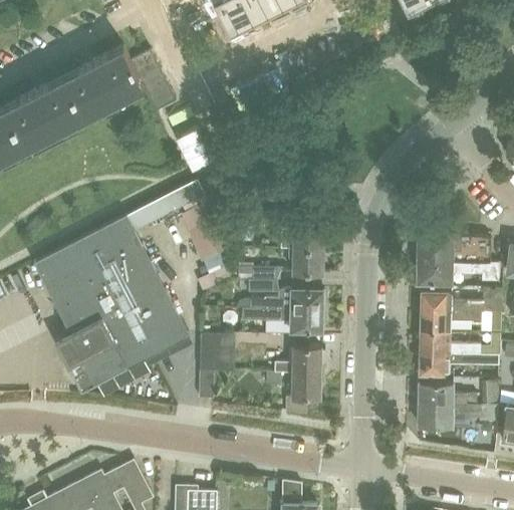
[(204,0),(213,17),(220,13),(230,33),(294,0),(204,0)]
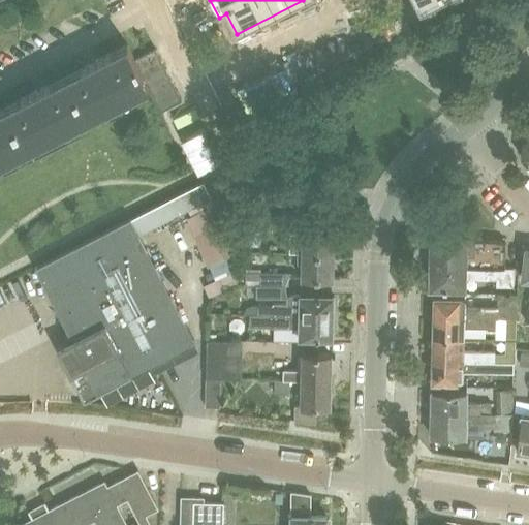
[(409,0),(418,18),(419,17),(434,10),(447,3),(453,0),(409,0)]
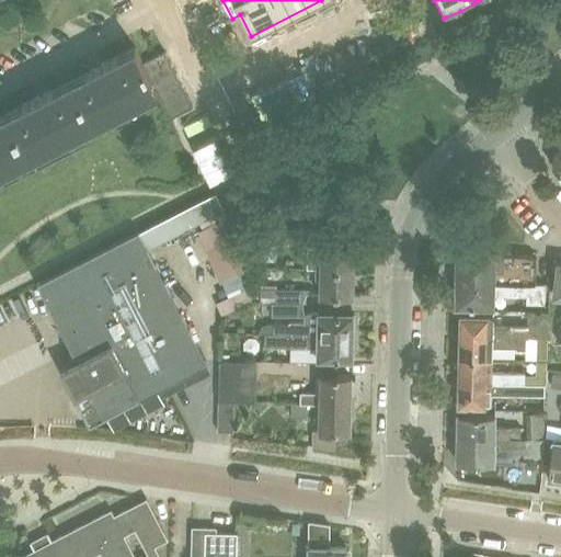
[(218,20),(215,13),(202,20),(205,26),(218,20)]
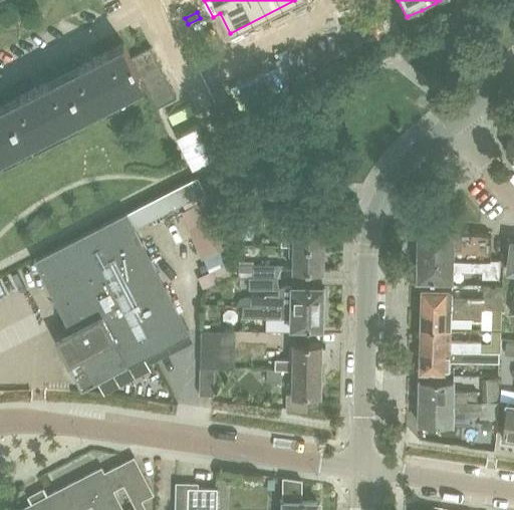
[(123,46),(62,77),(82,116),(142,86),(140,80),(135,70),(131,59),(123,46)]
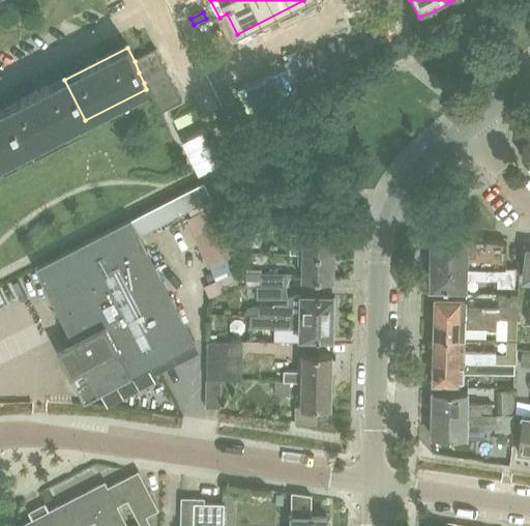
[(135,61),(139,72),(160,62),(154,51),(135,61)]
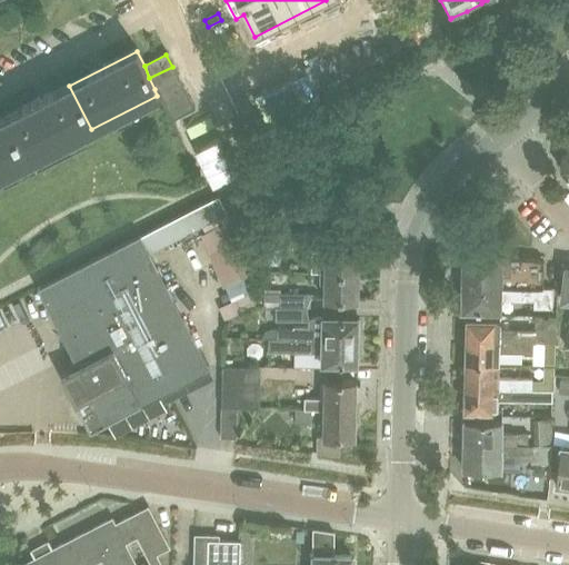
[(178,78),(172,67),(149,78),(155,89),(178,78)]
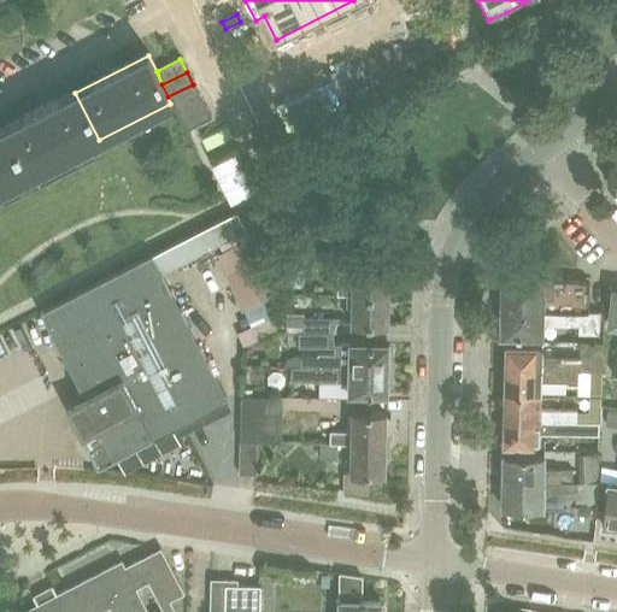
[(170,104),(174,110),(199,96),(193,84),(168,96),(170,104)]
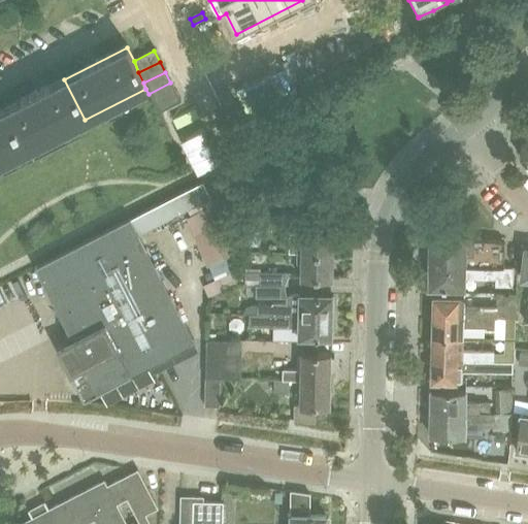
[(23,152),(85,120),(64,79),(2,110),(23,152)]
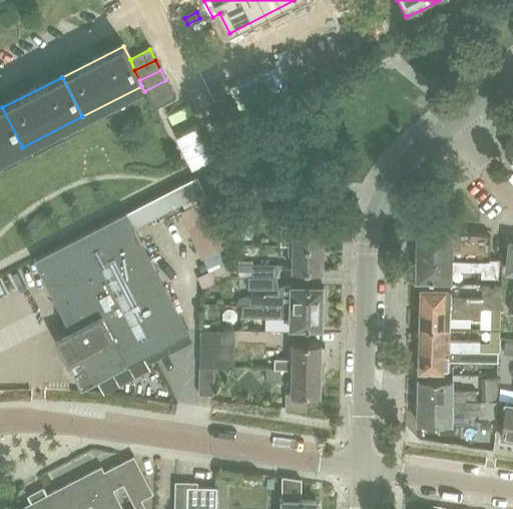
[(170,90),(165,80),(144,91),(149,101),(170,90)]
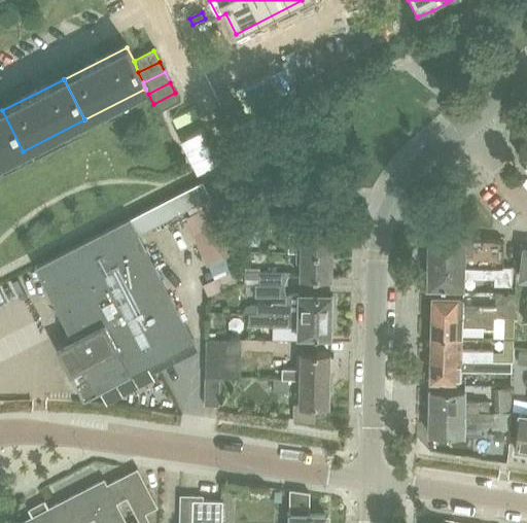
[(180,102),(175,93),(153,104),(159,113),(164,110),(180,102)]
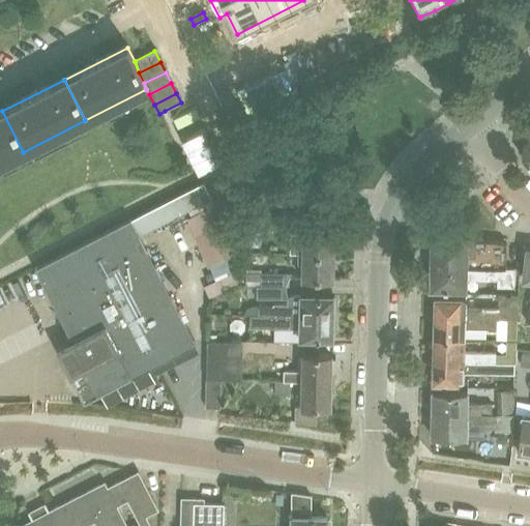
[(2,111),(0,112),(0,164),(23,152),(2,111)]
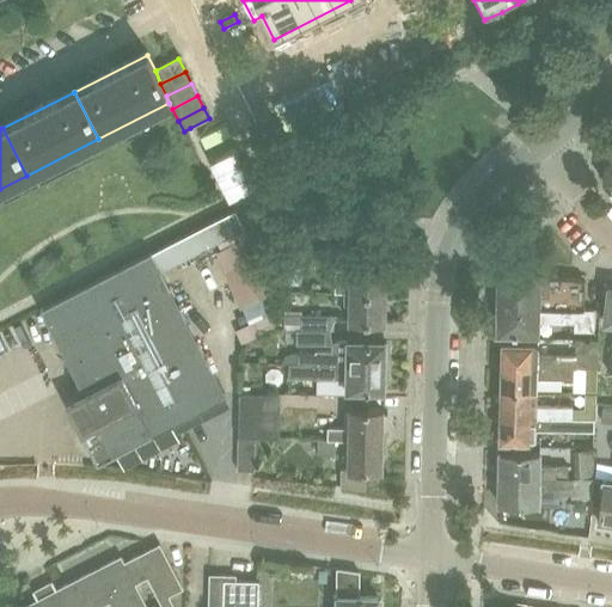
[(160,274),(244,232),(234,213),(40,312),(73,379),(185,323),(160,274)]
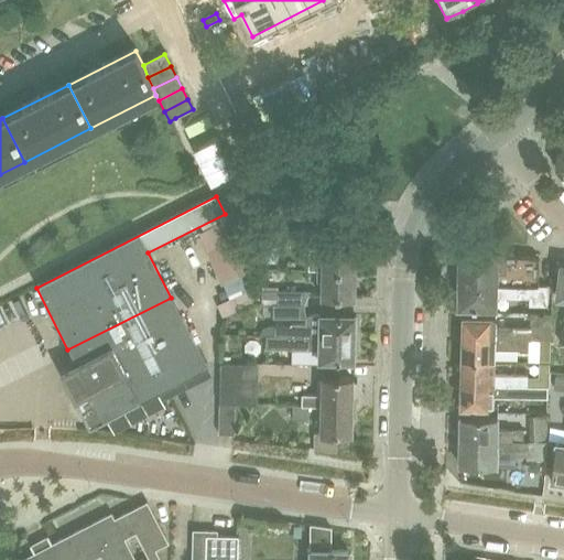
[(225,302),(230,315),(258,304),(236,252),(238,251),(228,229),(229,228),(226,221),(203,232),(206,238),(202,240),(216,271),(218,270),(225,286),(229,283),(236,298),(225,302)]
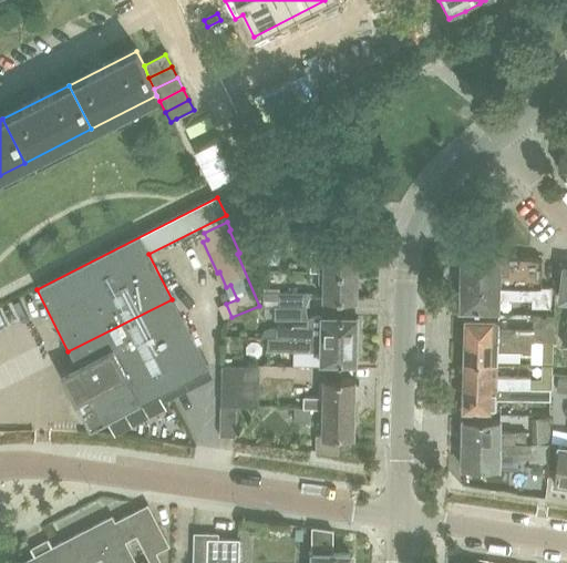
[(311,248),(311,234),(287,234),(287,248),(311,248)]
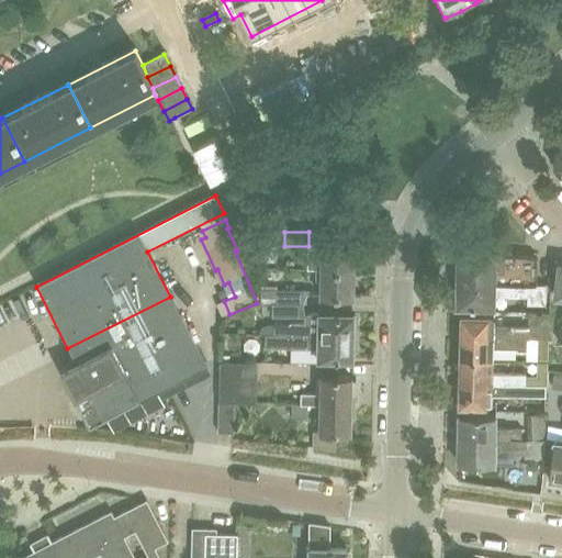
[(322,246),(322,247),(322,260),(307,259),(306,271),(316,271),(355,272),(355,246),(322,246)]
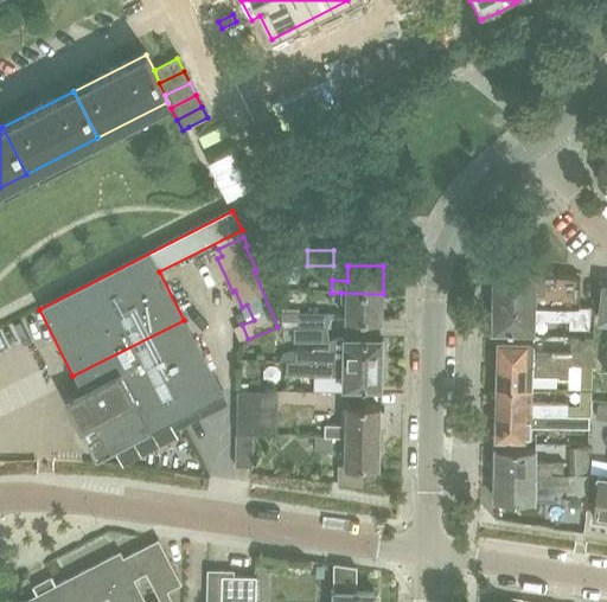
[(580,311),(580,281),(510,270),(494,280),(493,309),(535,309),(580,311)]
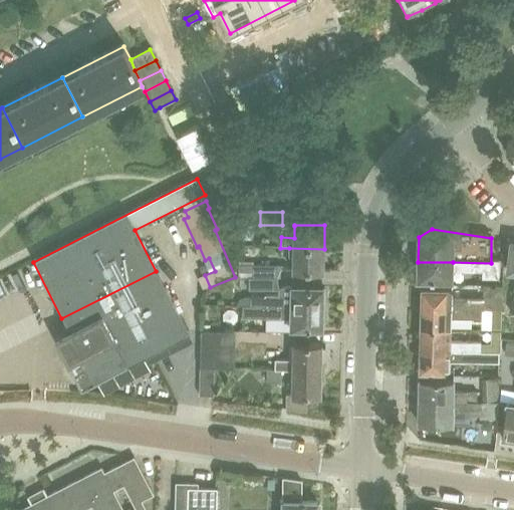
[(323,273),(324,249),(289,248),(288,258),(293,258),(293,273),(323,273)]
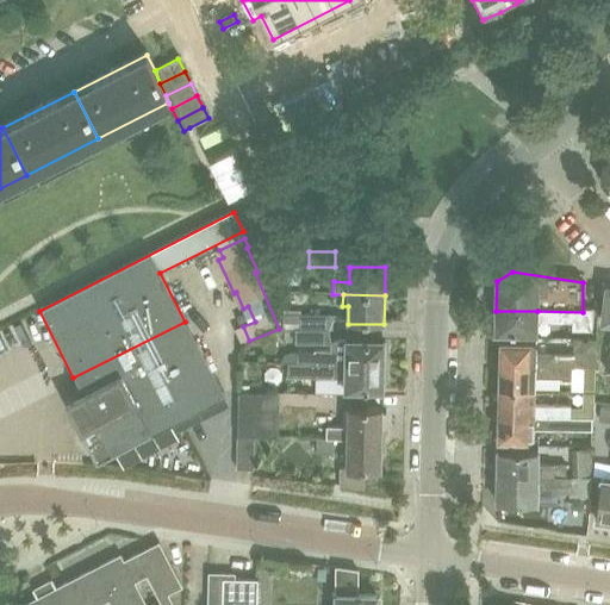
[(496,336),(537,336),(537,324),(572,325),(572,332),(586,332),(586,342),(597,342),(597,312),(583,312),(537,311),(496,311),(496,322),(493,323),(492,329),(496,331),(496,336)]
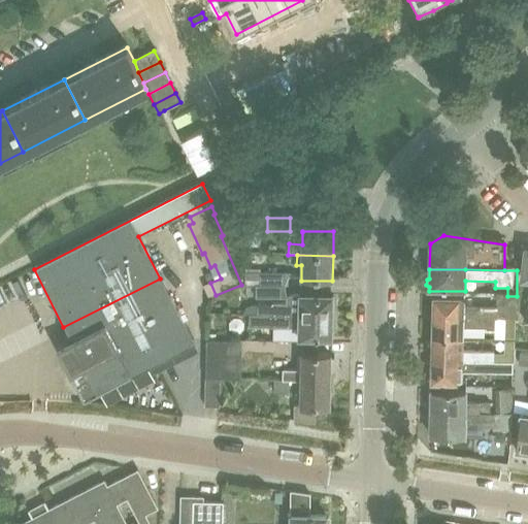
[(255,288),(285,289),(291,274),(244,274),(244,288),(255,288)]
